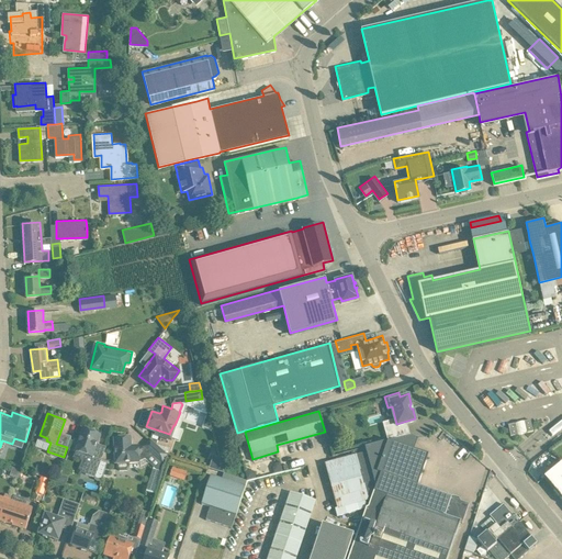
[(508,422),(510,434),(534,428),(530,417),(508,422)]
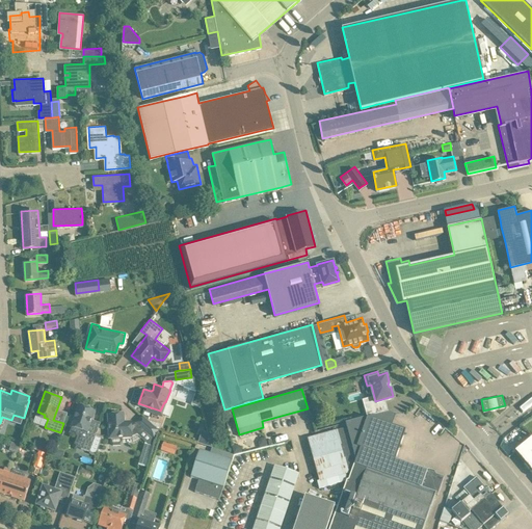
[(523,410),(531,401),(531,395),(520,405),(523,410)]
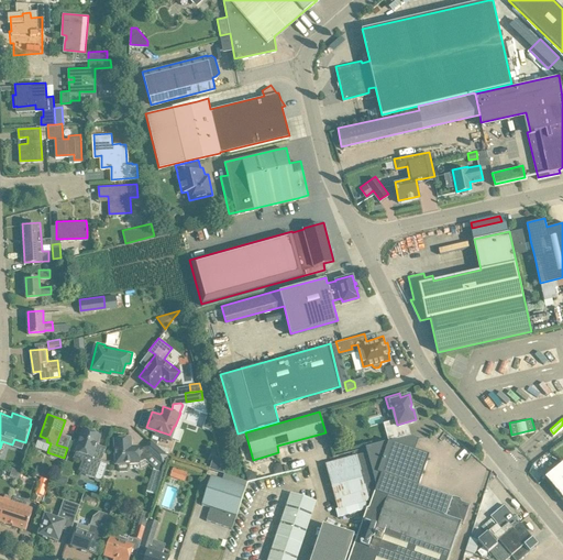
[(385,428),(388,439),(396,437),(394,426),(385,428)]
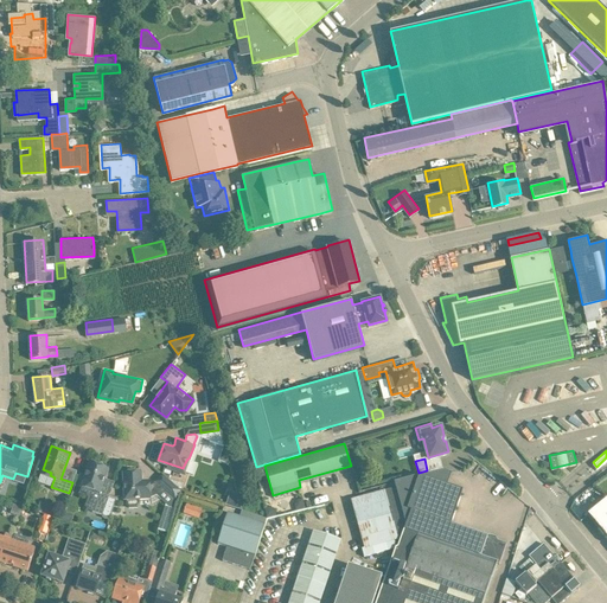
[(100,488),(108,466),(89,460),(81,485),(93,488),(89,499),(95,501),(91,510),(103,513),(110,515),(116,498),(109,495),(110,492),(100,488)]
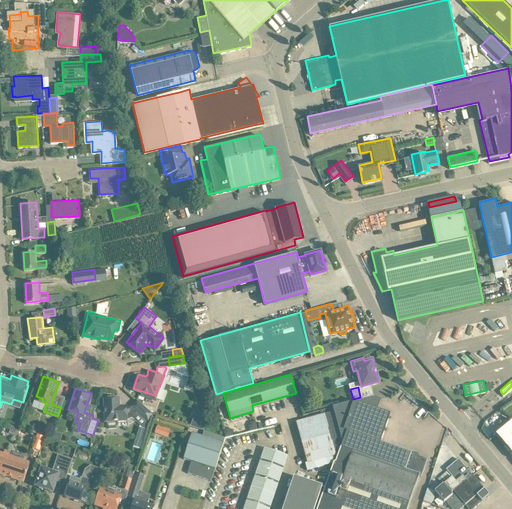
[(333,461),(316,508),(406,508),(419,473),(421,474),(427,456),(419,453),(411,450),(410,451),(380,440),(390,412),(377,407),(378,404),(381,396),(374,394),(352,399),(332,405),(333,406),(333,405),(343,440),(336,460),(333,461)]
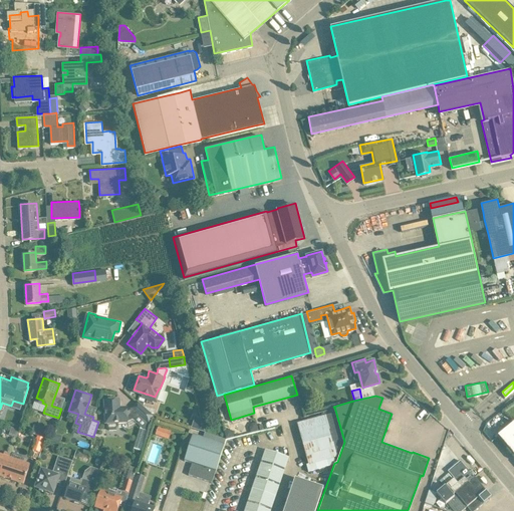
[(119,398),(104,399),(105,427),(108,429),(116,429),(118,425),(118,421),(126,421),(126,419),(137,414),(137,412),(150,423),(153,414),(138,400),(132,407),(133,408),(126,411),(126,406),(119,406),(119,398)]
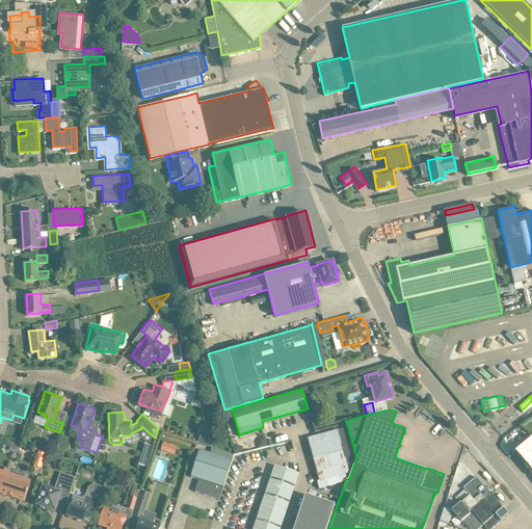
[(318,433),(308,437),(319,479),(317,479),(319,486),(329,483),(346,479),(349,478),(356,457),(346,421),(346,422),(345,422),(346,426),(318,433)]
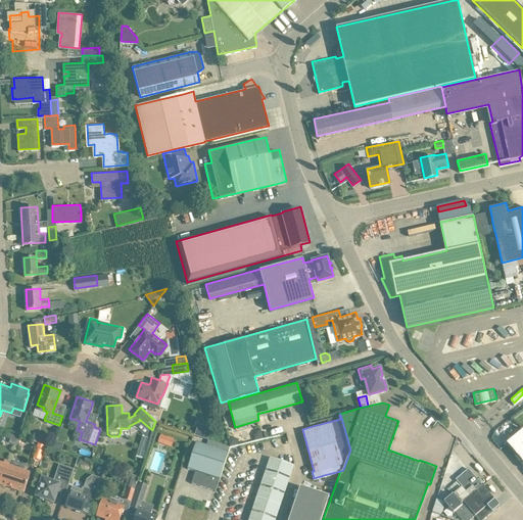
[(198,421),(195,433),(207,436),(209,424),(198,421)]
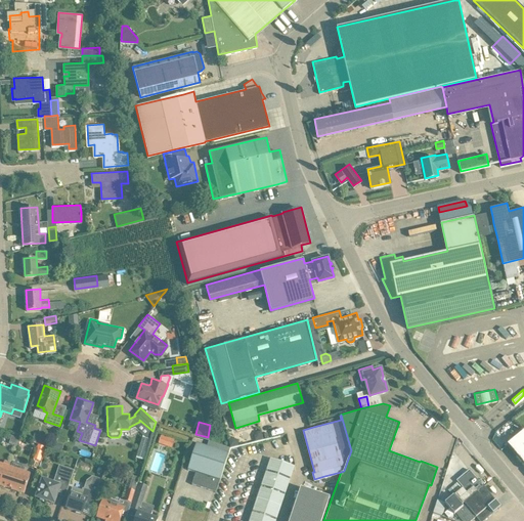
[(523,428),(507,443),(523,463),(523,428)]
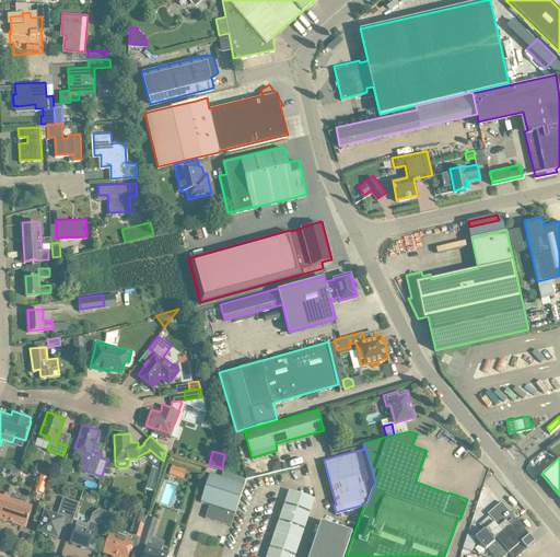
[(36,462),(33,470),(45,474),(48,465),(36,462)]
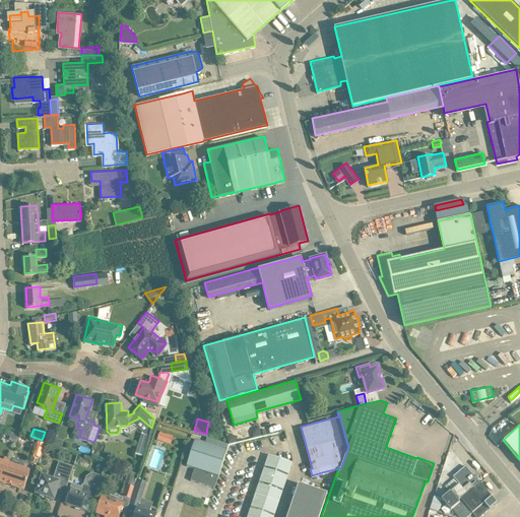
[(281,441),(287,439),(285,429),(278,431),(281,441)]
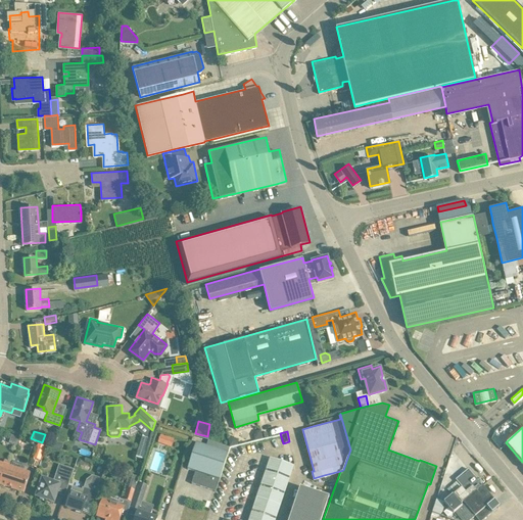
[(160,432),(158,439),(172,444),(175,436),(160,432)]
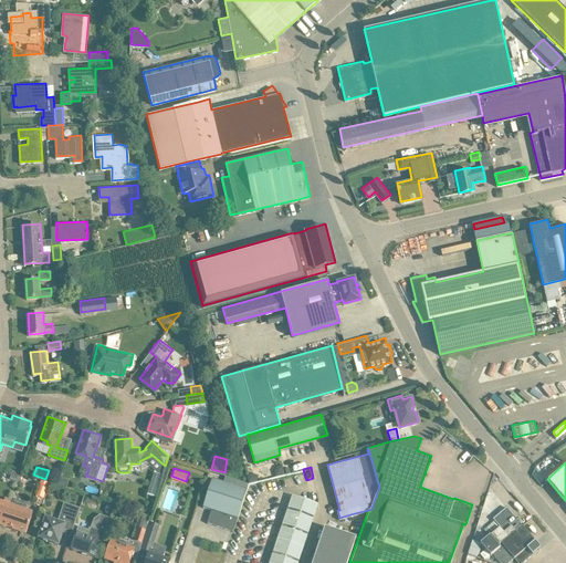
[(147,493),(155,496),(161,473),(154,470),(147,493)]
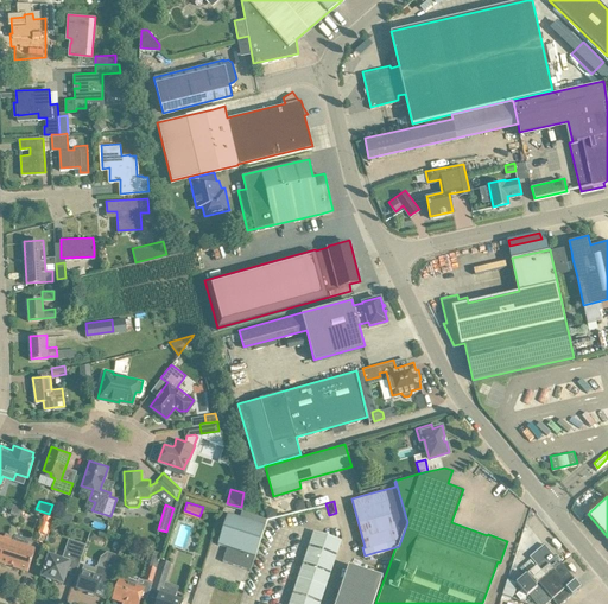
[(217,542),(227,545),(222,559),(251,568),(255,554),(265,525),(228,512),(217,542)]
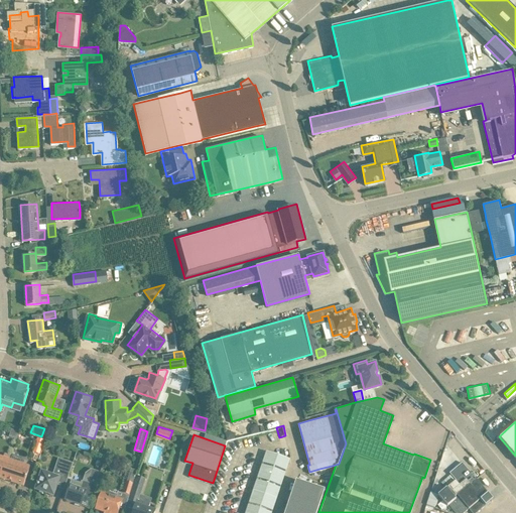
[(35,440),(32,449),(39,451),(42,442),(35,440)]
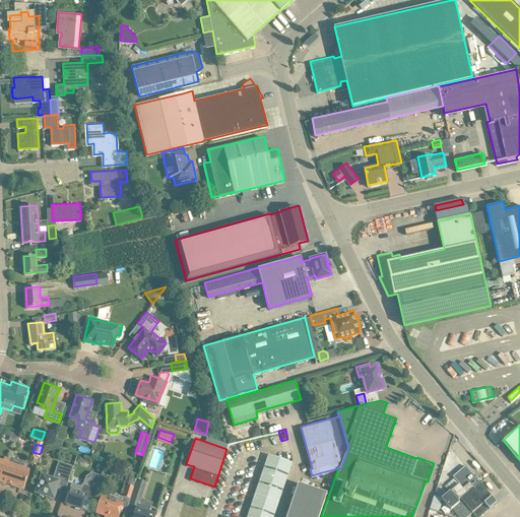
[(248,446),(226,508),(248,515),(247,516),(272,516),(291,461),(268,453),(248,446)]
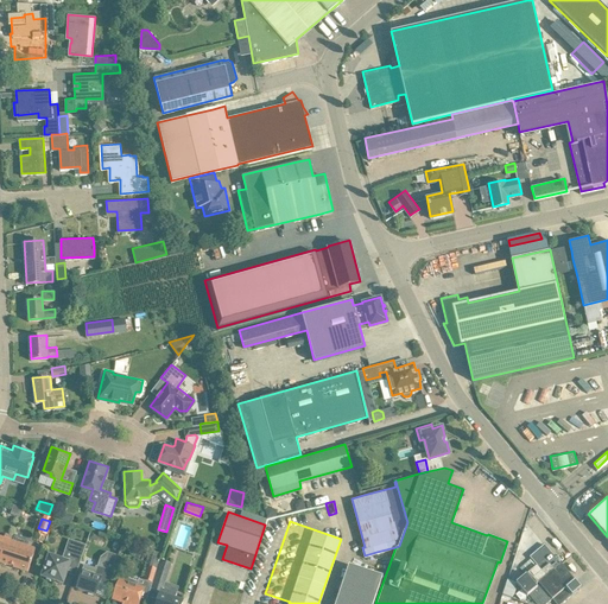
[(0,557),(4,547),(8,548),(12,539),(11,539),(13,534),(5,531),(4,536),(0,534),(0,557)]
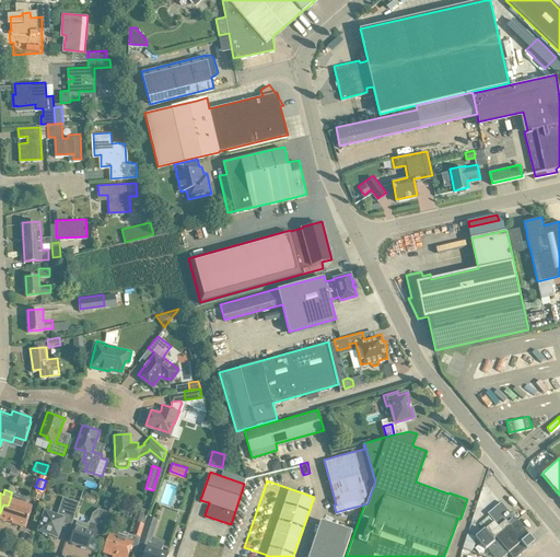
[(3,505),(0,513),(0,515),(25,525),(33,505),(11,497),(8,506),(3,505)]
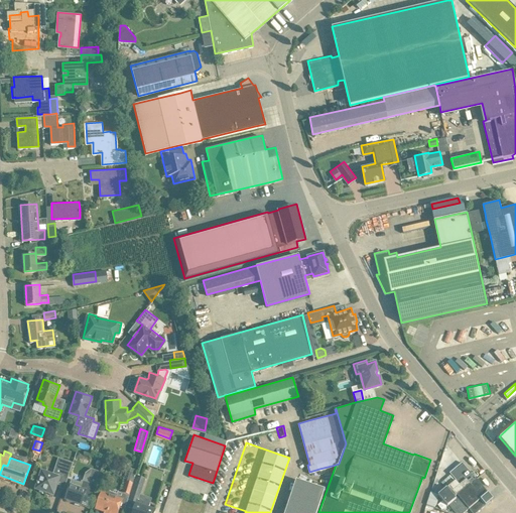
[(41,471),(35,488),(53,494),(60,473),(68,476),(73,461),(66,459),(62,466),(58,464),(54,475),(41,471)]
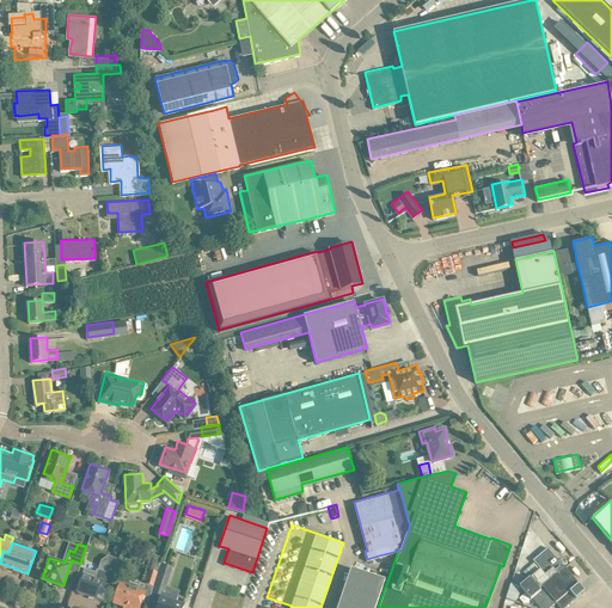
[(540,567),(519,584),(525,591),(530,596),(531,597),(532,597),(539,606),(545,607),(548,607),(551,605),(555,607),(561,607),(562,607),(561,607),(562,607),(585,589),(548,546),(533,559),(540,567)]
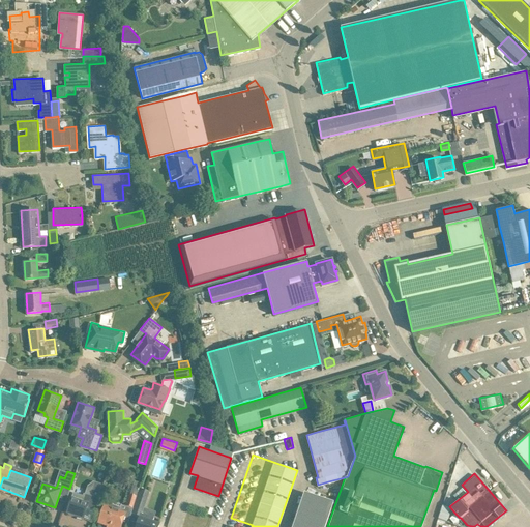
[(94,508),(97,498),(97,497),(97,496),(101,482),(93,479),(88,484),(82,501),(79,500),(78,498),(75,497),(72,498),(71,498),(67,511),(83,517),(87,505),(94,508)]
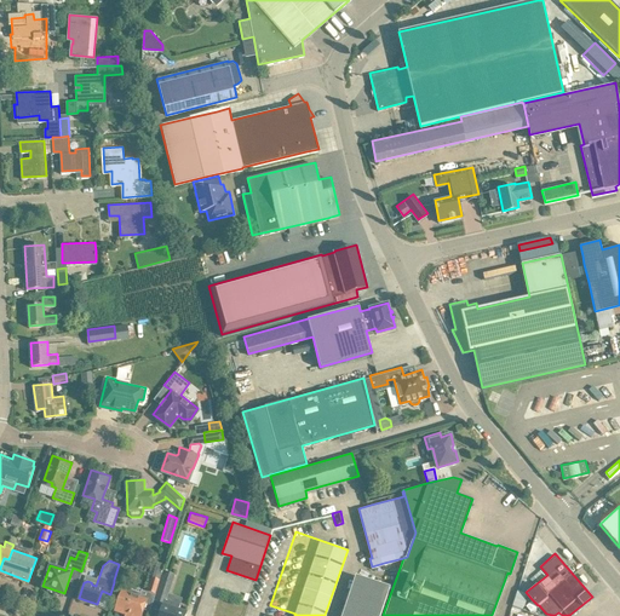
[(121,589),(115,608),(130,612),(130,615),(131,615),(141,615),(143,608),(149,610),(162,571),(165,563),(158,560),(153,576),(150,575),(145,589),(124,582),(121,589)]
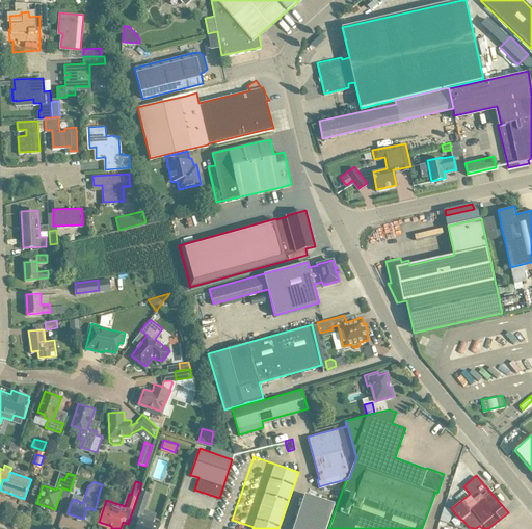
[(141,490),(130,522),(137,525),(138,523),(141,513),(149,492),(141,490)]
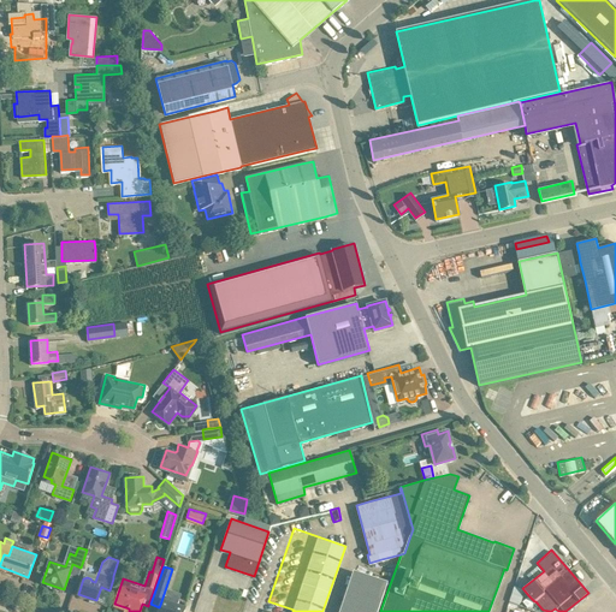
[(377,611),(388,582),(365,575),(353,571),(338,611),(377,611)]
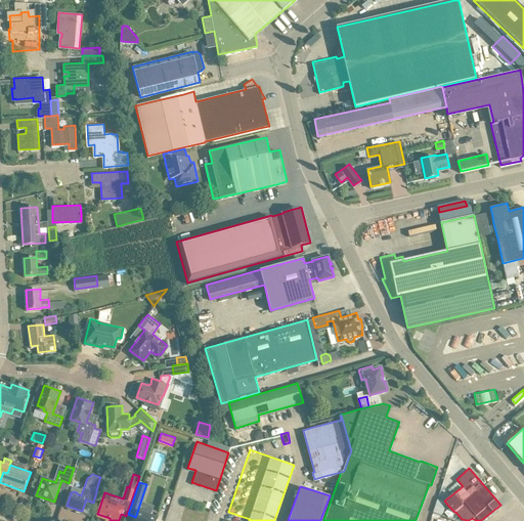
[(135,517),(134,520),(156,520),(157,517),(150,515),(153,510),(139,506),(136,515),(135,517)]
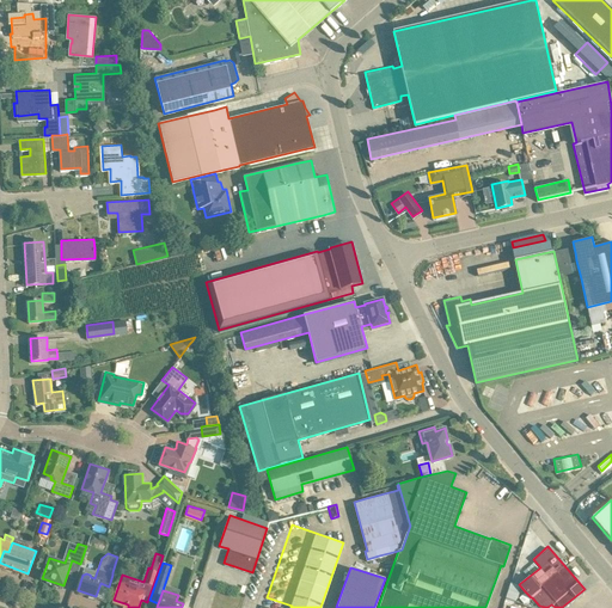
[(525,591),(519,596),(524,601),(530,596),(525,591)]
